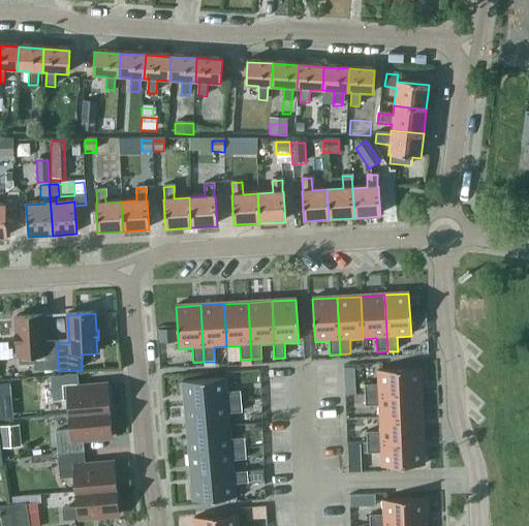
[(14,336),(14,345),(17,345),(19,367),(34,366),(35,372),(58,371),(57,343),(44,343),(43,316),(16,318),(17,336),(14,336)]
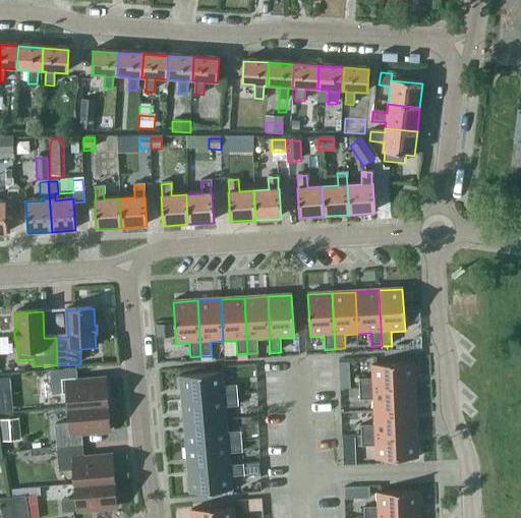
[(173,325),(157,326),(158,338),(174,337),(173,325)]
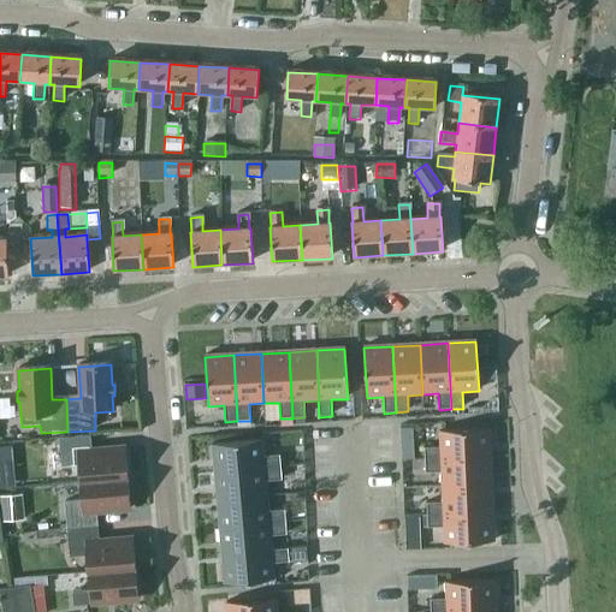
[(491,459),(490,431),(439,432),(440,449),(424,450),(425,462),(491,459)]
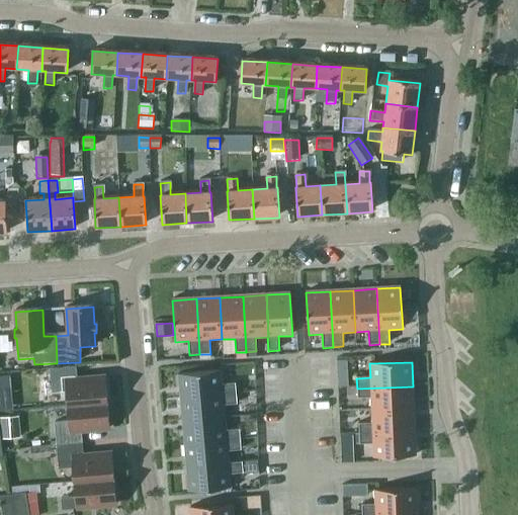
[(104,378),(77,380),(76,368),(35,371),(37,385),(51,384),(52,394),(67,393),(68,408),(107,404),(104,378)]
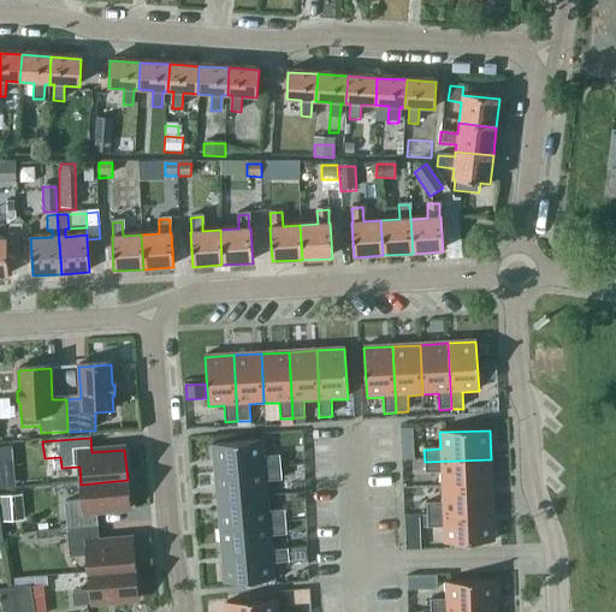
[(280,469),(279,456),(264,458),(262,441),(212,446),(214,475),(280,469)]
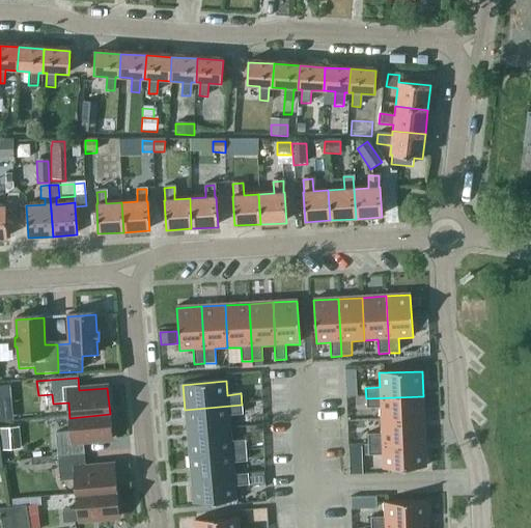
[(357,386),(346,387),(347,397),(357,397),(357,386)]
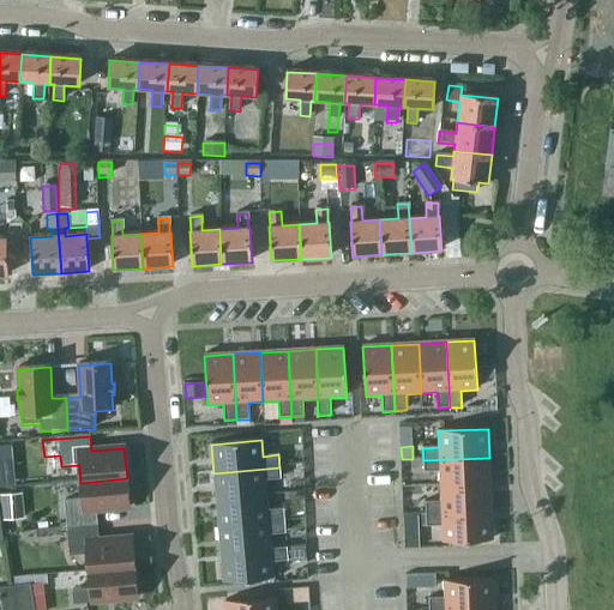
[(0,460),(12,460),(12,447),(0,448),(0,460)]
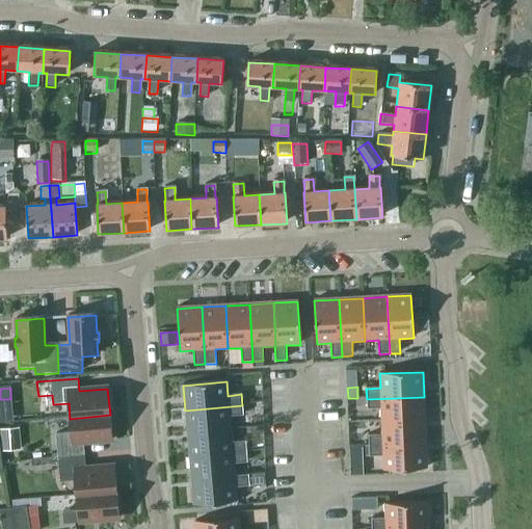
[(381,422),(425,421),(424,397),(367,399),(367,410),(381,410),(381,422)]
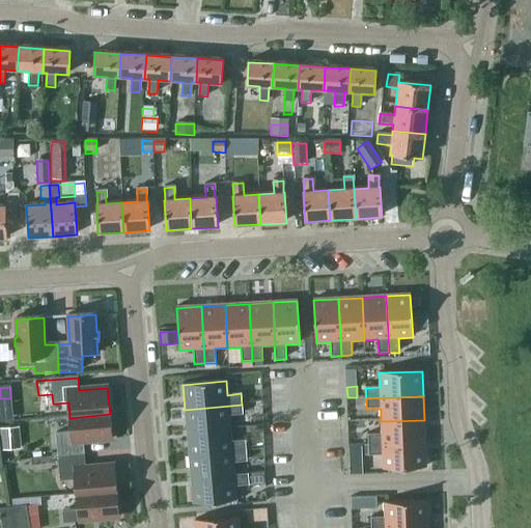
[(229,416),(243,415),(242,405),(185,410),(187,433),(230,429),(229,416)]
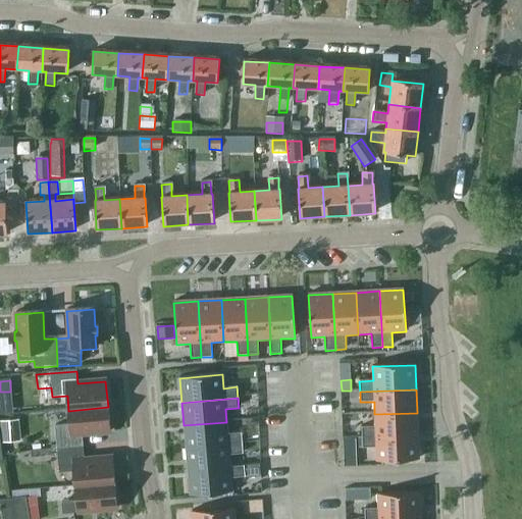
[(110,433),(108,407),(68,411),(70,426),(55,427),(57,451),(83,448),(82,436),(110,433)]
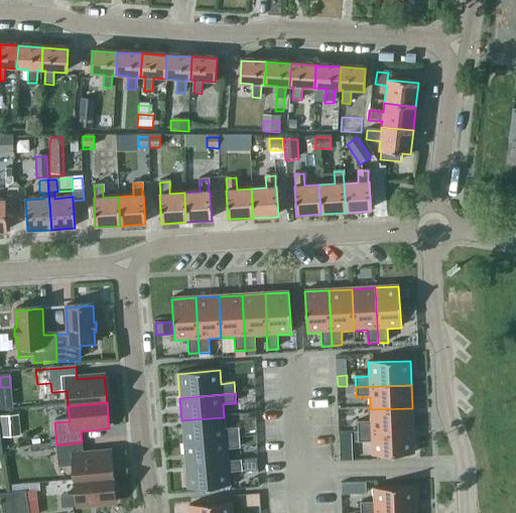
[(370,409),(371,422),(357,422),(358,432),(413,430),(412,408),(370,409)]
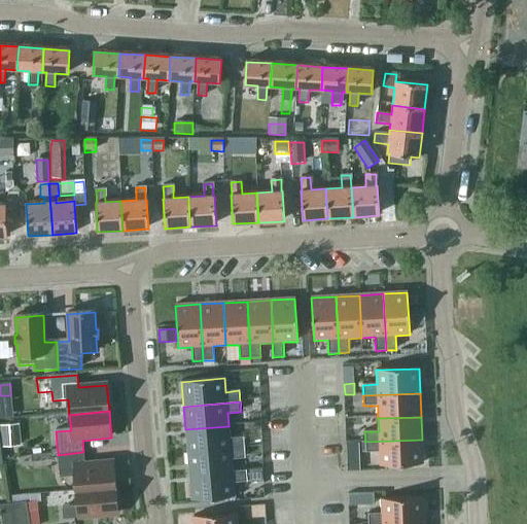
[(0,430),(1,448),(15,447),(14,425),(0,426),(0,430)]
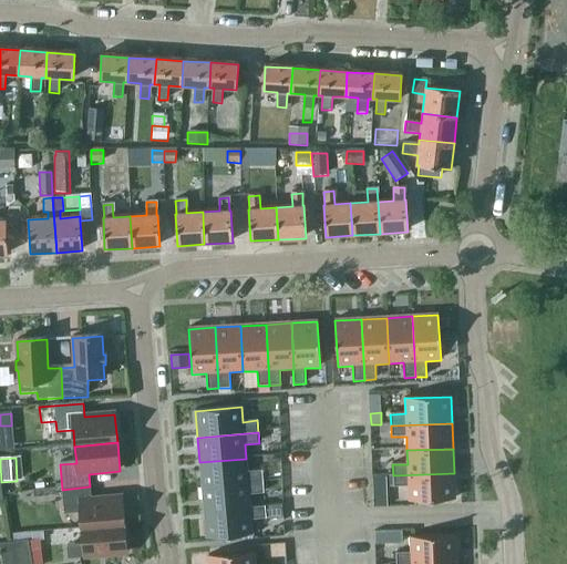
[(261,471),(247,472),(246,459),(199,462),(202,488),(263,482),(261,471)]
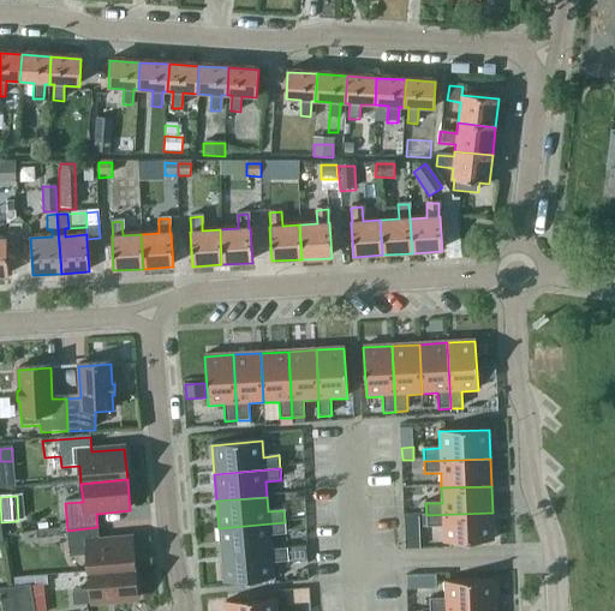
[(443,527),(443,544),(494,541),(493,513),(427,515),(427,528),(443,527)]
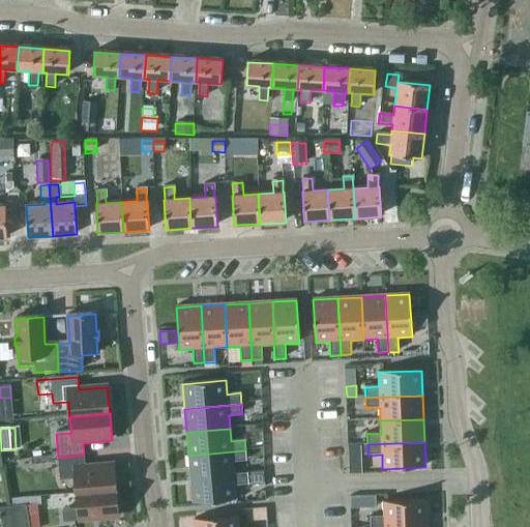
[(360,444),(348,445),(349,459),(361,459),(360,444)]
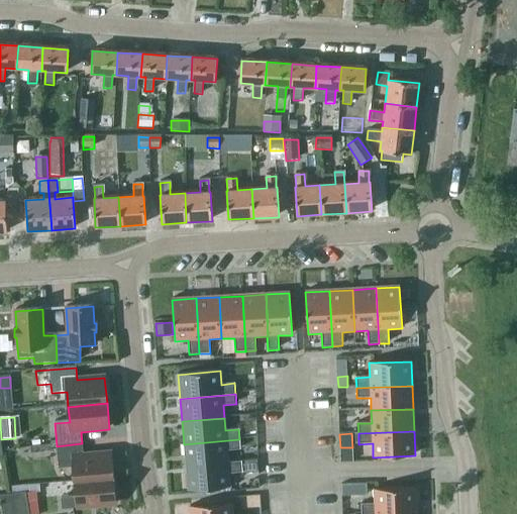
[(239,439),(184,444),(186,468),(228,464),(228,463),(227,451),(240,449),(239,439)]
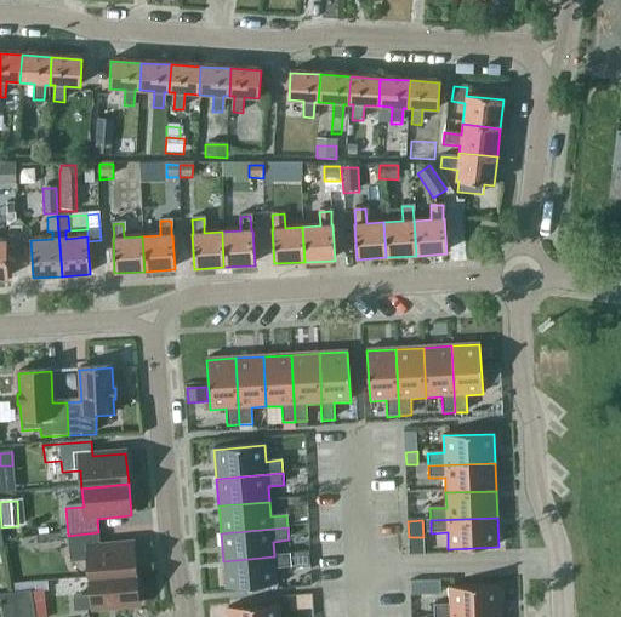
[(89,561),(90,580),(136,576),(134,544),(100,547),(98,532),(68,536),(70,563),(89,561)]
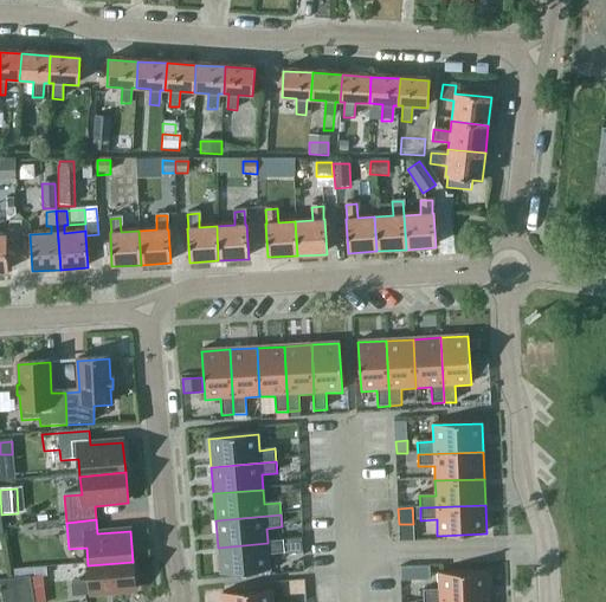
[(301,539),(283,541),(284,554),(284,555),(302,554),(301,539)]
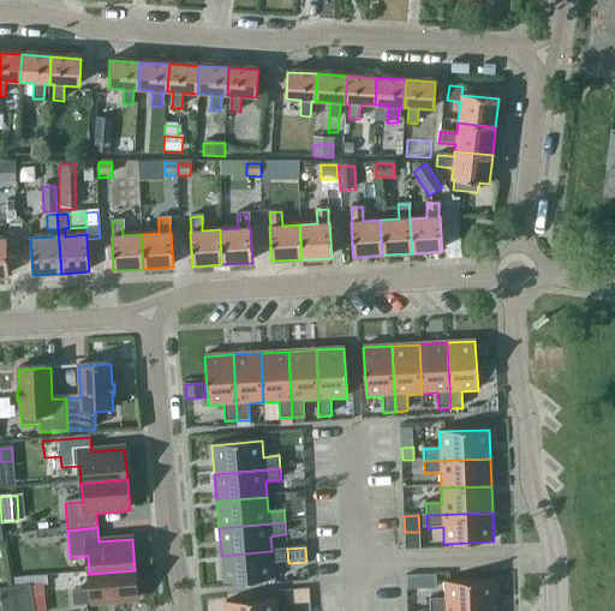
[(224,583),(274,580),(273,563),(288,562),(287,549),(272,550),(272,551),(221,556),(224,583)]
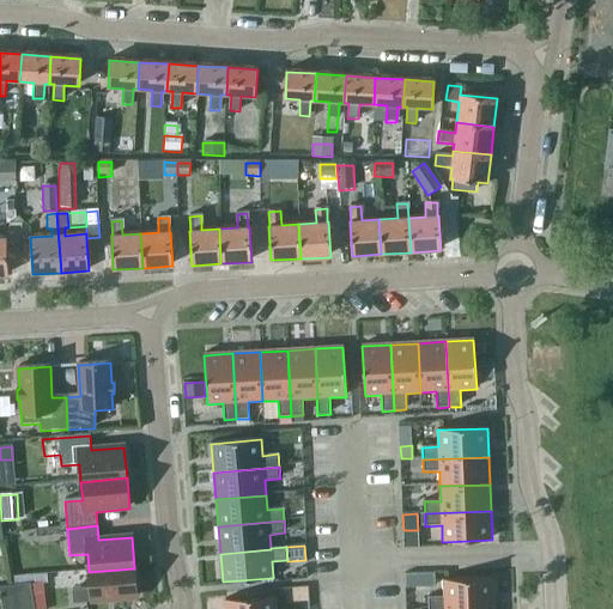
[(138,600),(134,568),(89,572),(90,590),(72,591),(73,604),(138,600)]
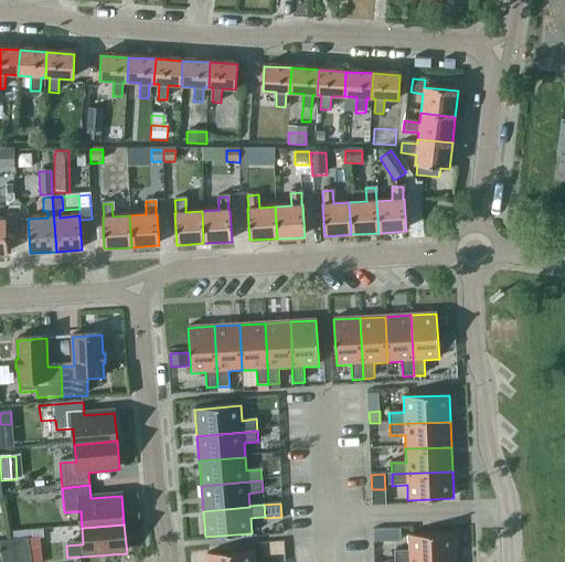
[(28,540),(43,539),(43,531),(12,533),(13,541),(28,539),(28,540)]
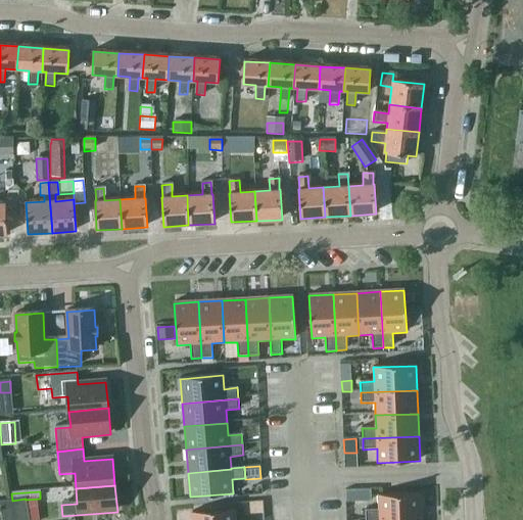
[(346,491),(346,502),(359,502),(359,491),(346,491)]
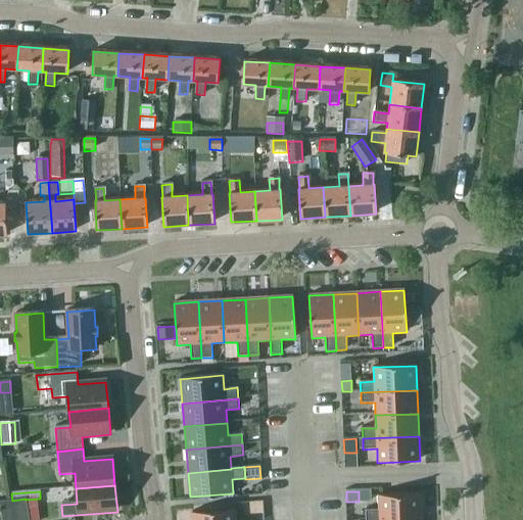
[(379,510),(365,510),(366,519),(422,519),(421,494),(378,495),(379,510)]
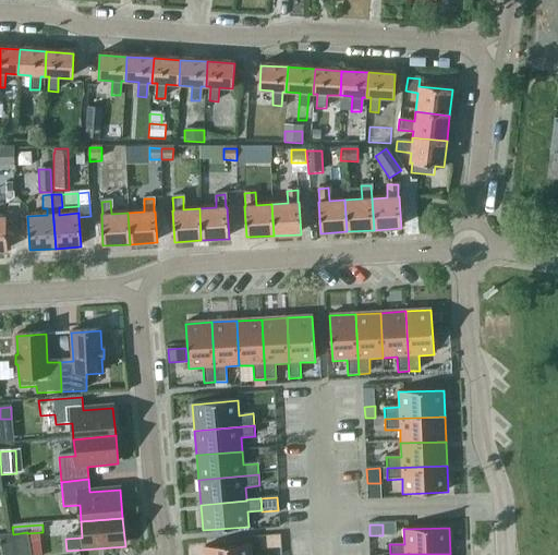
[(27,532),(13,534),(16,554),(31,554),(28,542),(27,533),(27,532)]
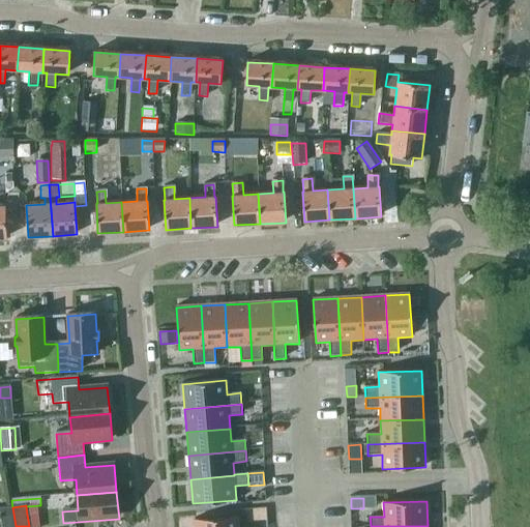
[(16,526),(12,507),(0,509),(0,515),(2,526),(16,526)]
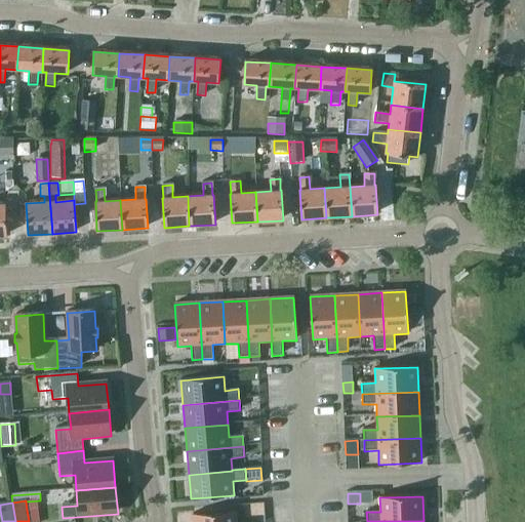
[(39,521),(38,509),(27,510),(29,521),(39,521)]
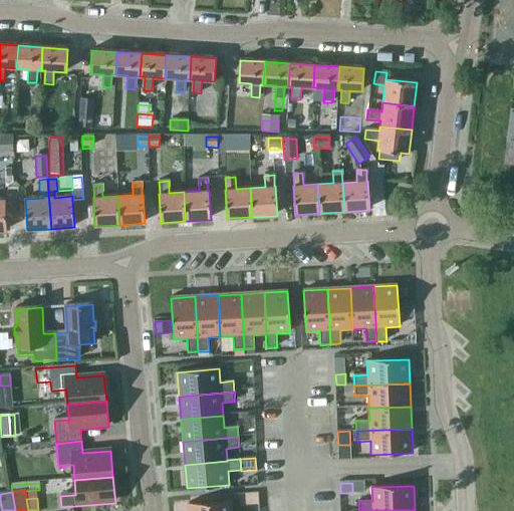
[(231,510),(230,501),(189,504),(189,510),(231,510)]
